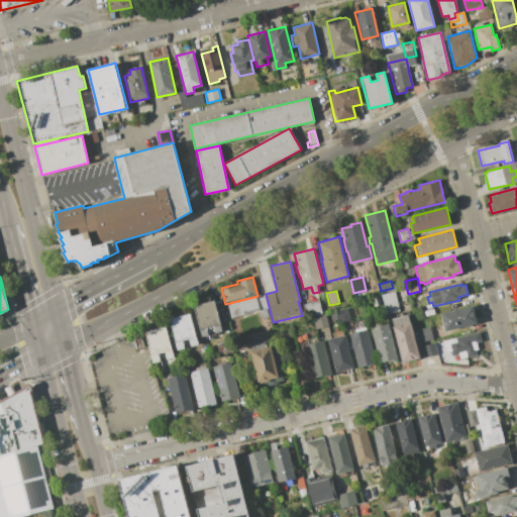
[(400,312),(386,315),(381,295),(395,291),(400,312)]
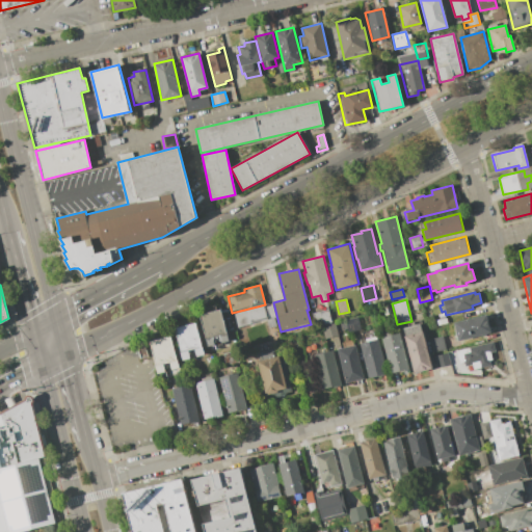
[(274,318),(269,319),(266,307),(273,304),(276,317),(274,318)]
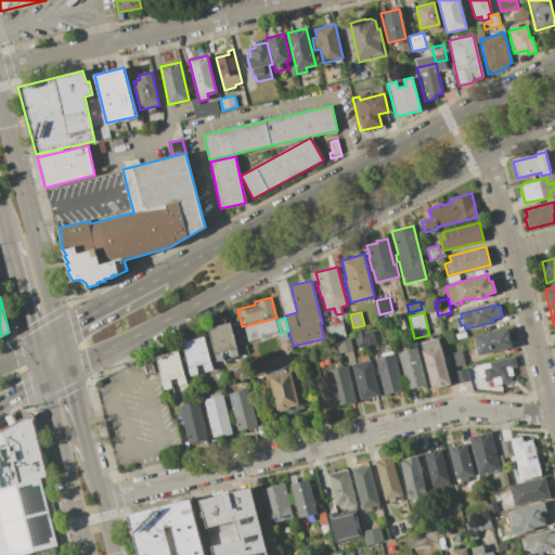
[(244,327),(275,320),(279,334),(247,341),(244,327)]
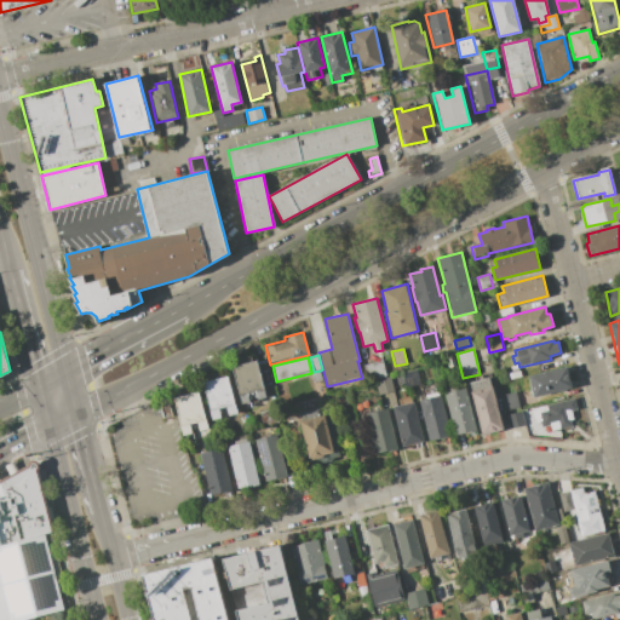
[(257,361),(268,403),(244,409),(233,367),(257,361)]
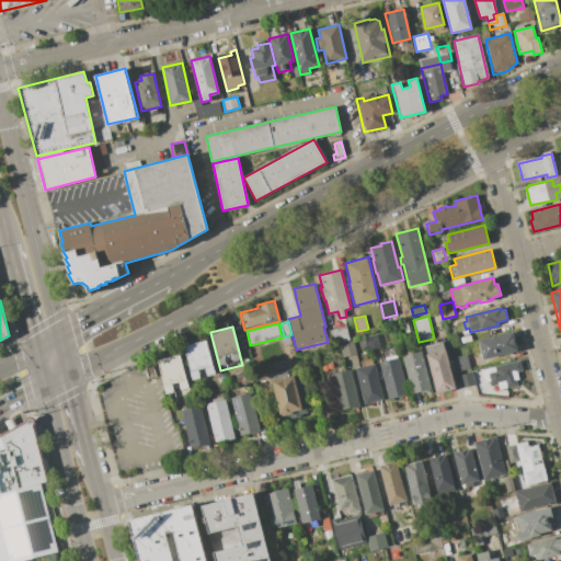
[(350,341),(333,344),(330,331),(346,327),(350,341)]
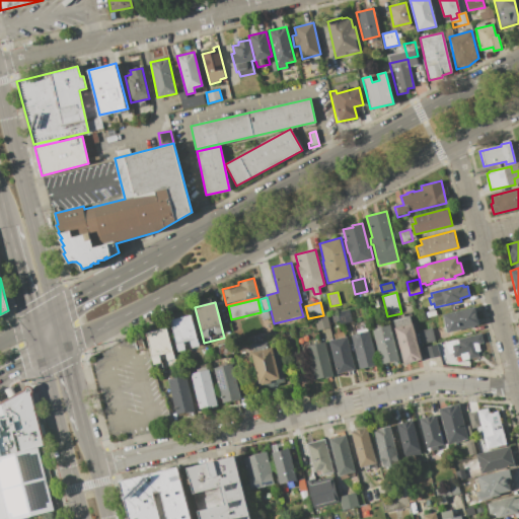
[(479,324),(446,332),(442,315),(474,307),(479,324)]
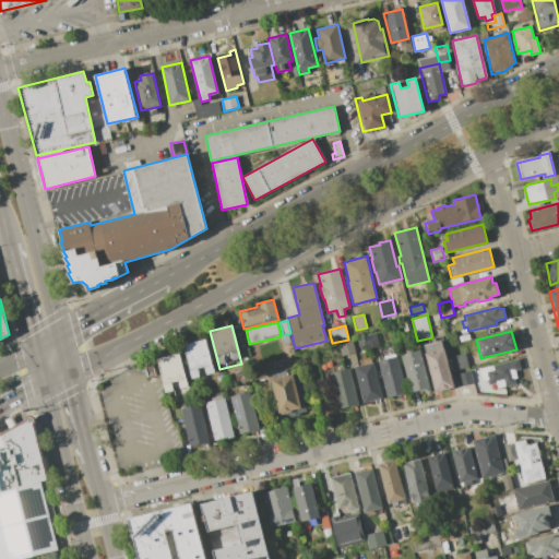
[(281,336),(283,335),(288,334),(290,343),(283,344),(281,336)]
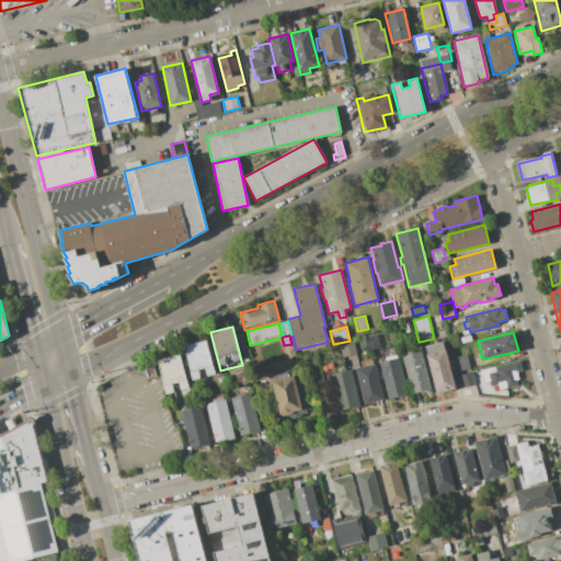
[(206,340),(215,375),(207,376),(205,368),(198,370),(201,378),(193,380),(184,345),(206,340)]
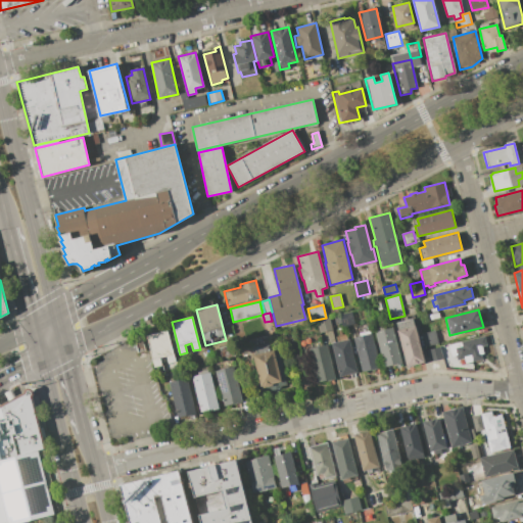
[(333,330),(320,333),(317,321),(330,318),(333,330)]
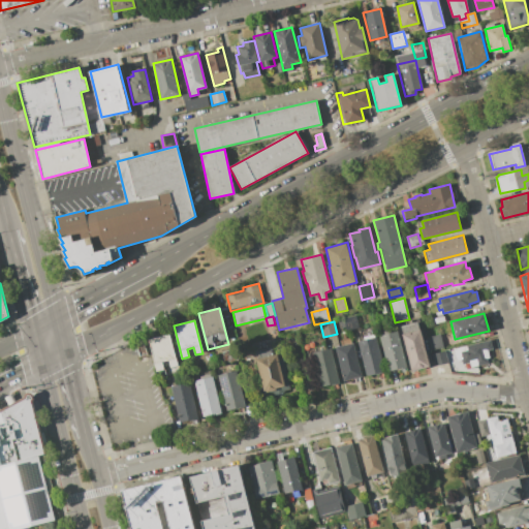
[(429,366),(411,370),(400,327),(418,321),(429,366)]
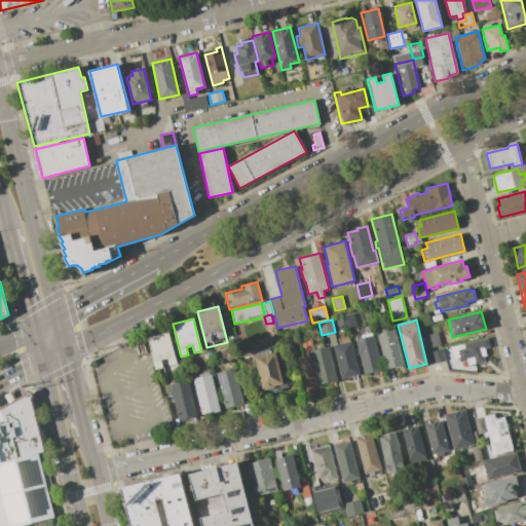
[(406,365),(396,368),(395,367),(385,369),(377,334),(381,333),(380,329),(393,326),(395,329),(397,329),(406,365)]
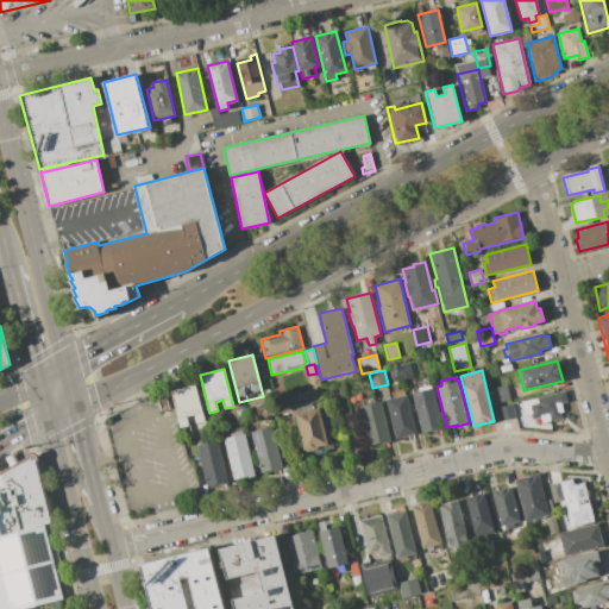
[(206,421),(196,424),(194,415),(187,418),(189,426),(180,428),(170,391),(196,384),(206,421)]
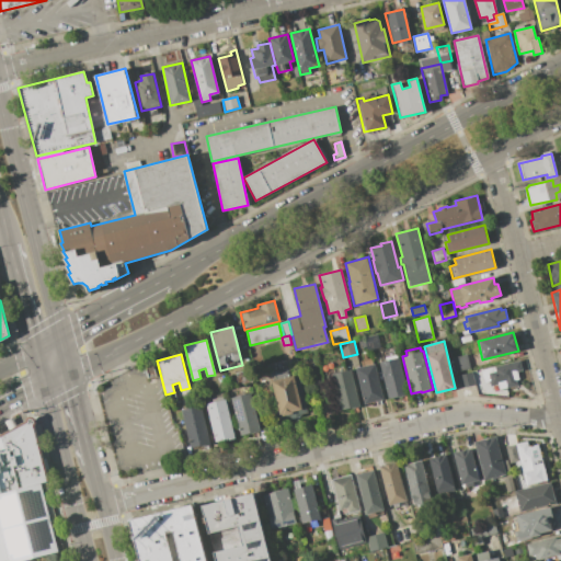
[(409,395),(388,400),(379,363),(386,361),(385,357),(397,354),(398,358),(399,357),(409,395)]
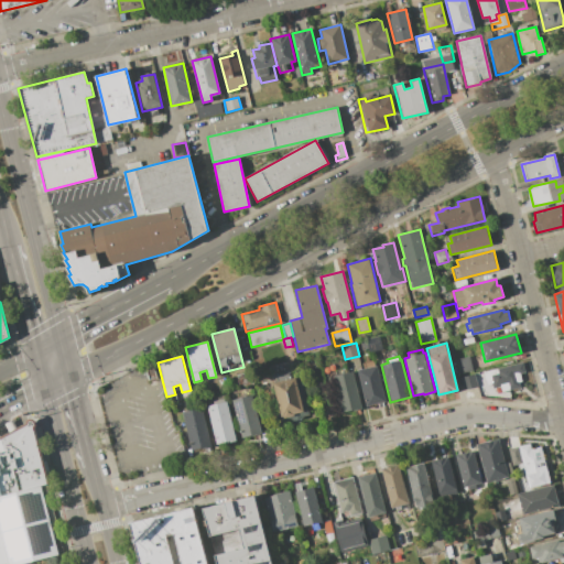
[(474,370),(458,375),(455,360),(470,356),(474,370)]
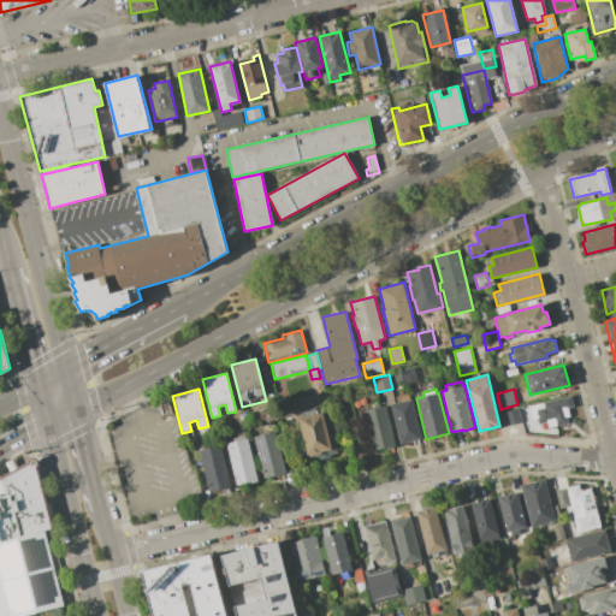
[(421,438),(400,444),(390,404),(397,403),(395,395),(410,391),(421,438)]
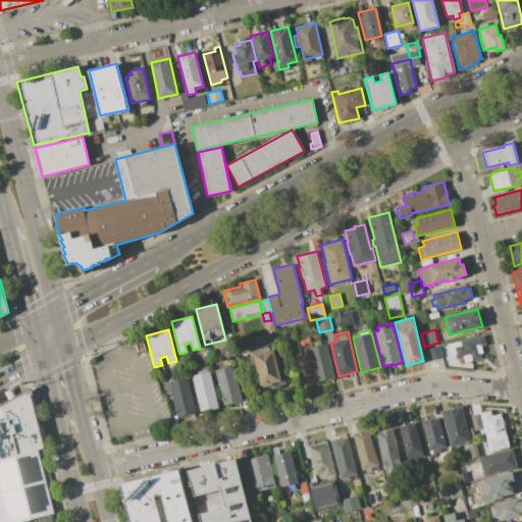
[(483,335),(485,345),(482,346),(484,353),(481,354),(482,358),(465,363),(463,358),(457,359),(456,355),(451,356),(448,345),(483,335)]
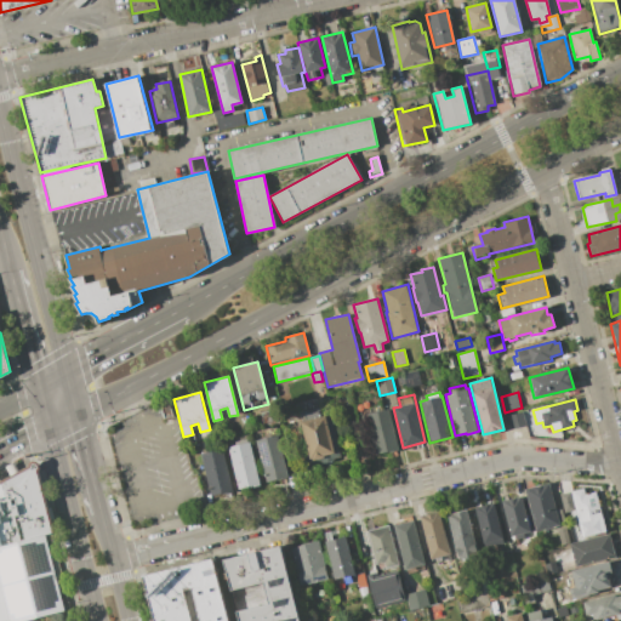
[(298,412),(319,408),(322,417),(330,415),(331,417),(332,417),(335,427),(334,428),(341,457),(334,459),(334,461),(323,465),(322,462),(312,465),(298,412)]
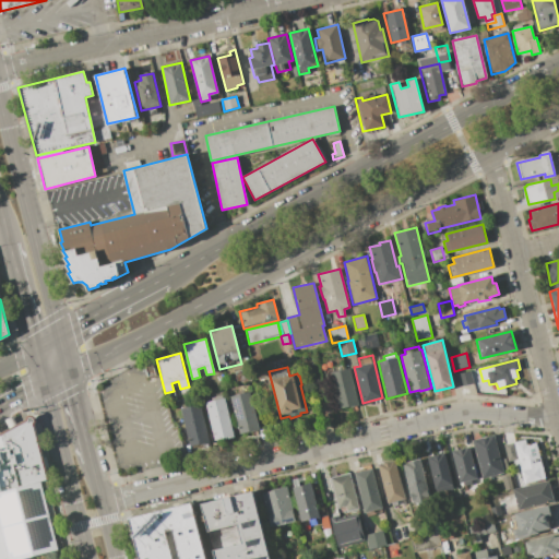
[(252,382),(238,385),(235,371),(249,368),(252,382)]
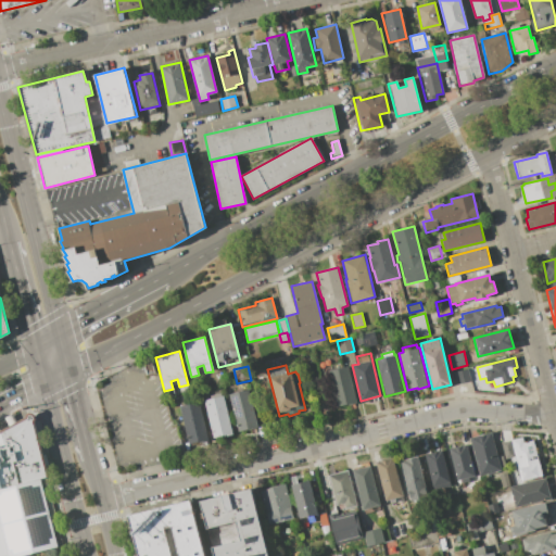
[(356,402),(337,407),(328,371),(348,366),(356,402)]
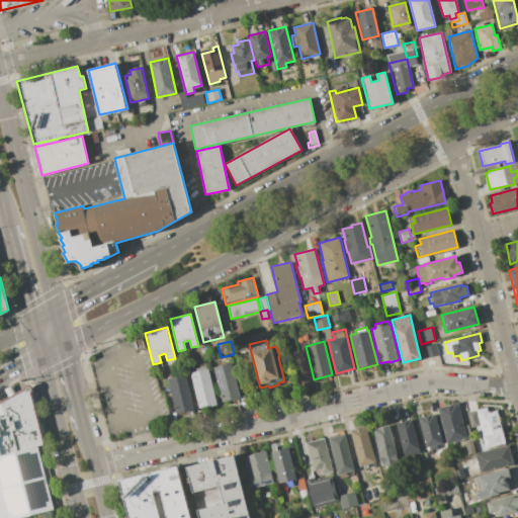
[(437,342),(440,355),(425,359),(422,346),(437,342)]
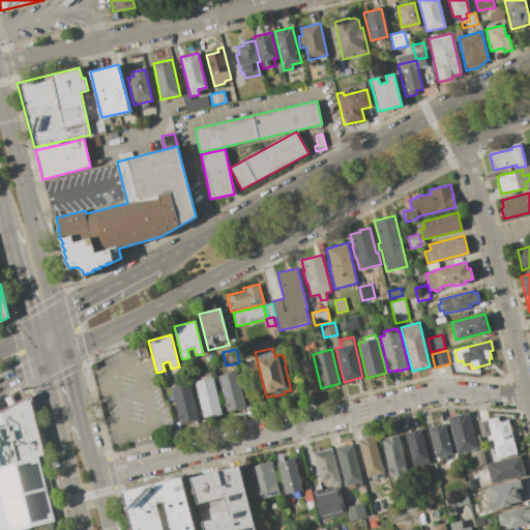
[(245,407),(227,411),(218,376),(237,372),(245,407)]
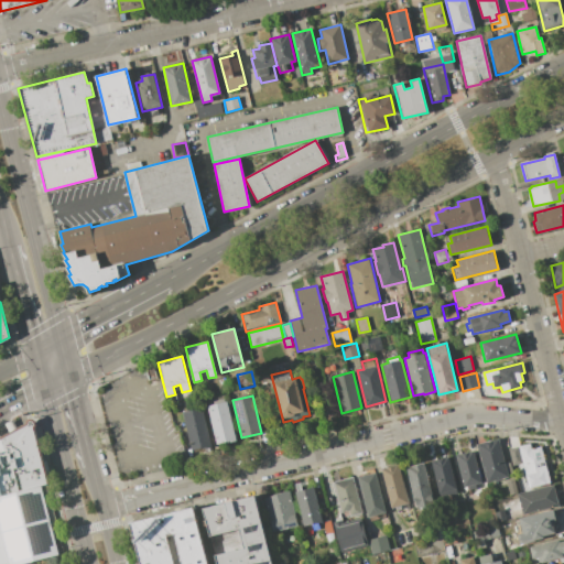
[(236,440),(217,445),(207,407),(227,401),(236,440)]
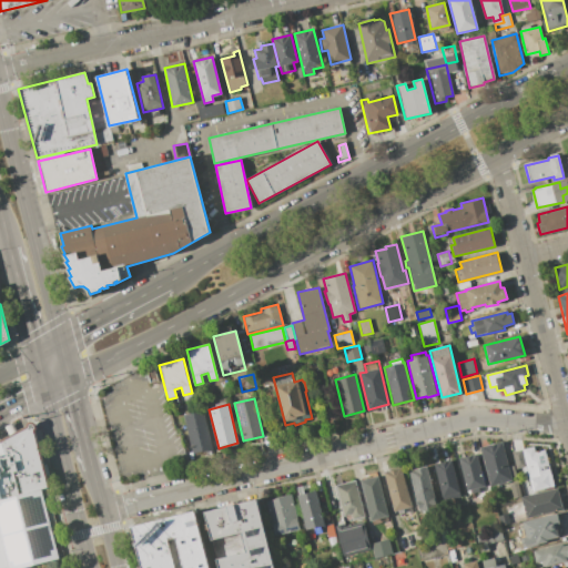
[(213,449),(193,454),(183,416),(204,411),(213,449)]
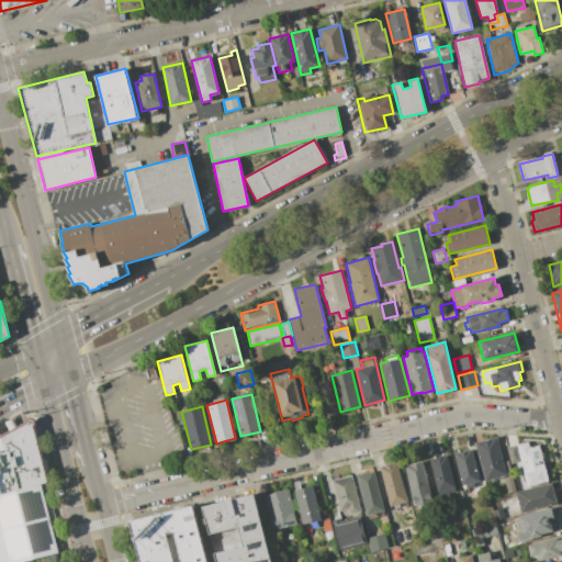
[(0,561),(0,436),(25,422),(25,418),(33,416),(35,424),(33,425),(47,482),(41,484),(58,552),(18,561),(0,561)]
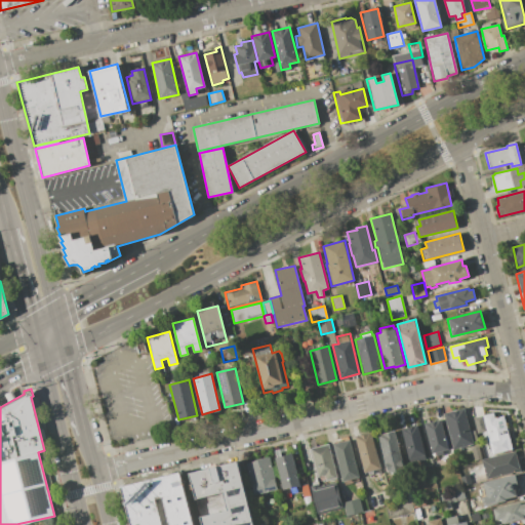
[(463,408),(473,444),(453,449),(444,413),(463,408)]
